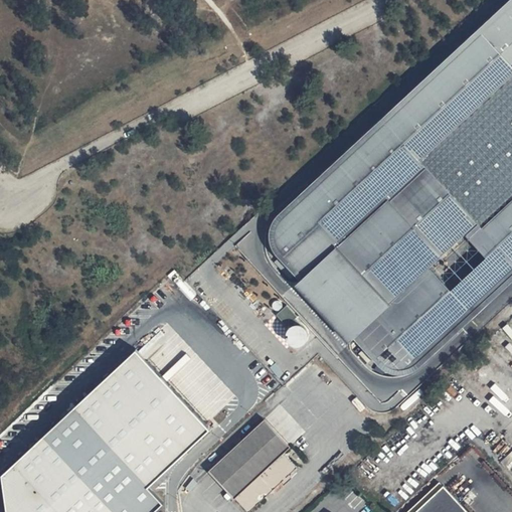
[(511,0),(510,0),(275,215),(269,226),(270,245),(381,367),(412,370),(511,276),(511,0)]
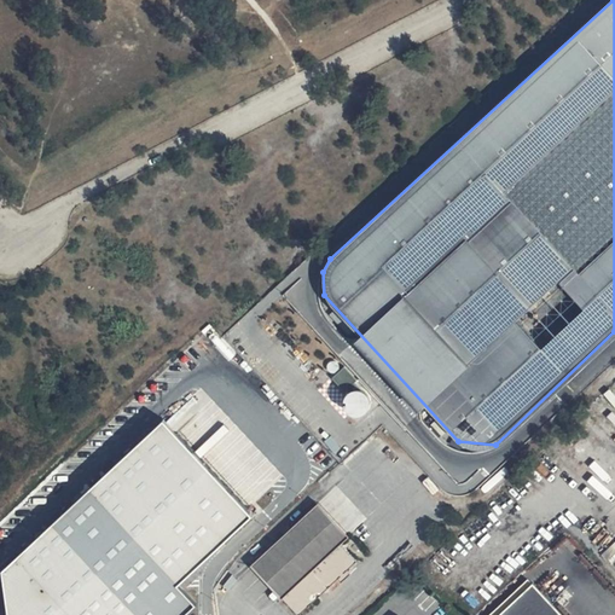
[(346,415),(365,413),(364,392),(344,392),(346,415)]
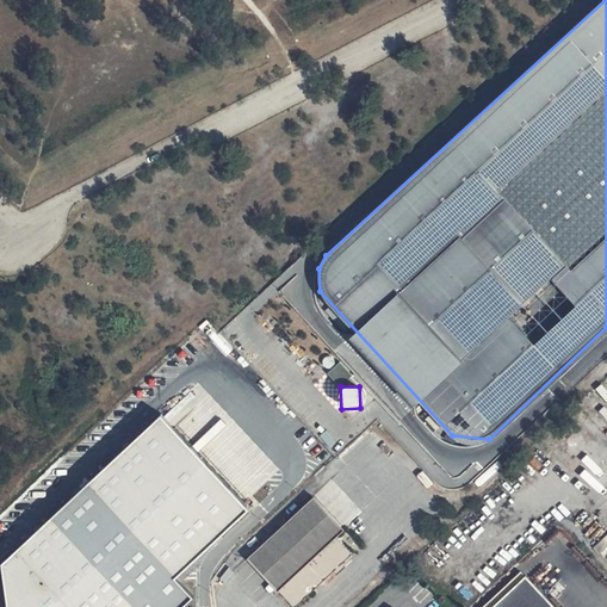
[(1,563),(6,606),(183,606),(190,600),(169,577),(245,507),(159,415),(1,563)]
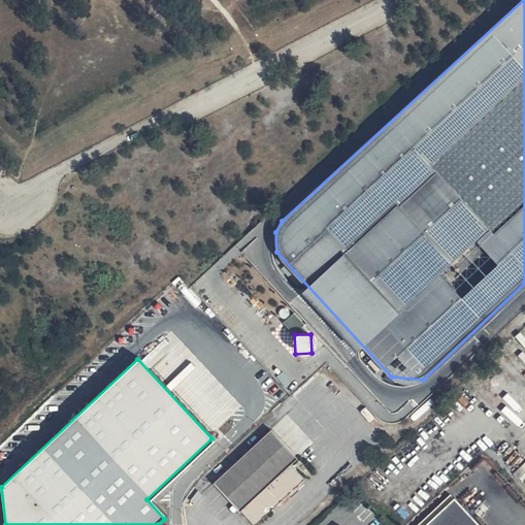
[(291,472),(300,463),(272,432),(214,486),(249,524),(260,524),(303,486),(291,472)]
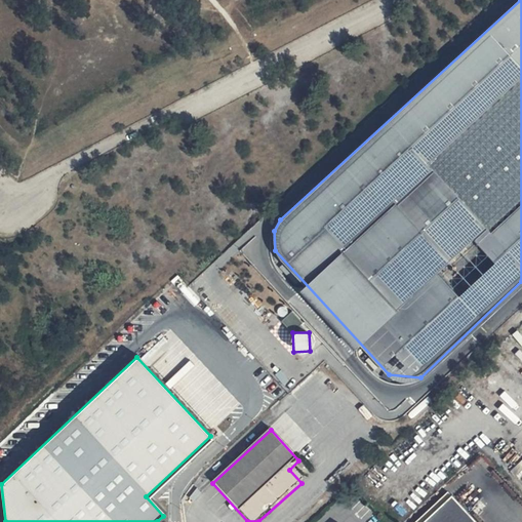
[(476,521),(450,495),(420,521),(476,521)]
